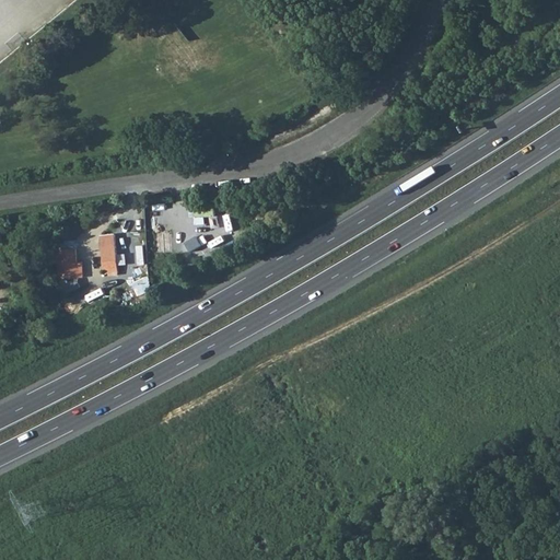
[(154,233),(155,252),(173,251),(172,231),(154,233)]
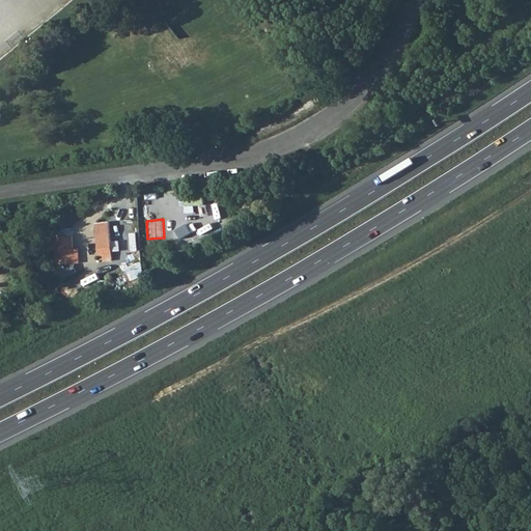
[(98,262),(111,260),(107,222),(94,224),(98,262)]
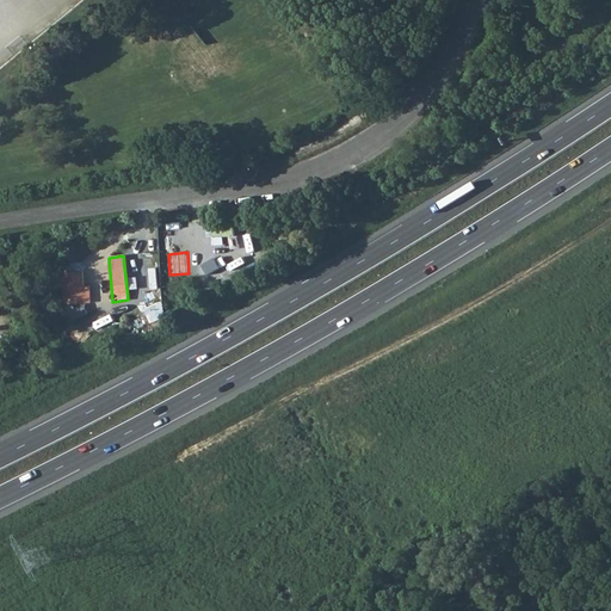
[(201,265),(205,275),(221,267),(216,258),(201,265)]
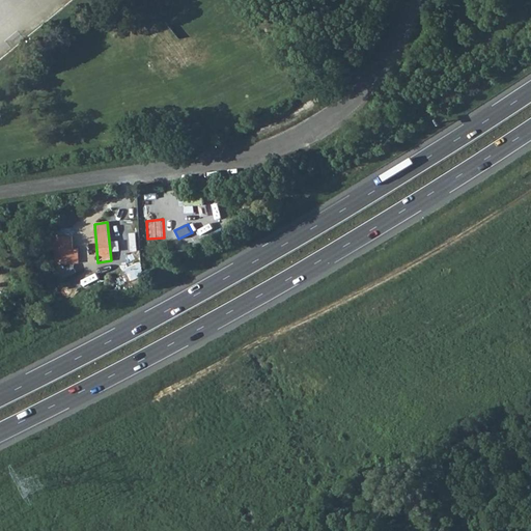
[(56,236),(57,262),(74,262),(74,248),(73,235),(56,236)]
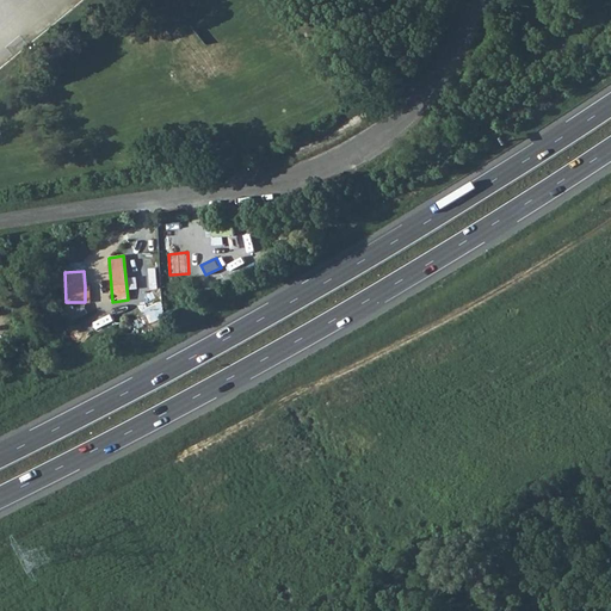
[(158,278),(139,279),(140,297),(158,296),(158,278)]
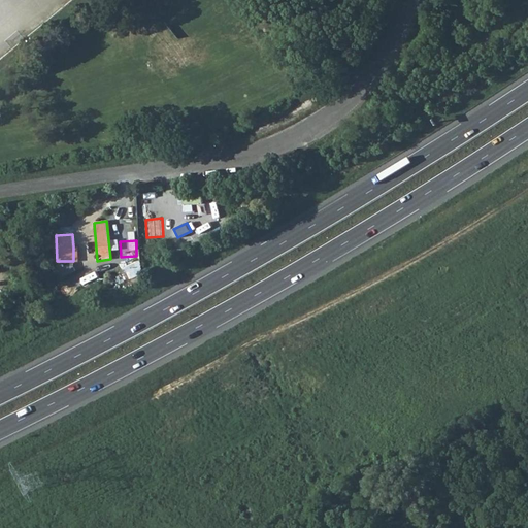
[(56,268),(56,278),(73,270),(69,262),(56,268)]
